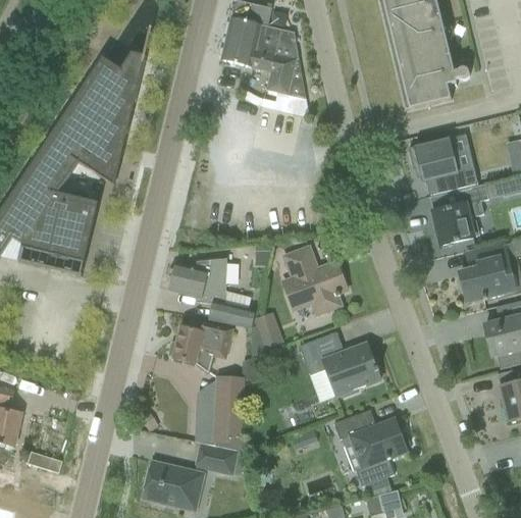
[(232,16),(222,58),(271,70),(267,89),(306,99),(295,31),(282,28),(282,29),(267,24),(271,7),(242,0),(238,0),(233,17),(232,16)]
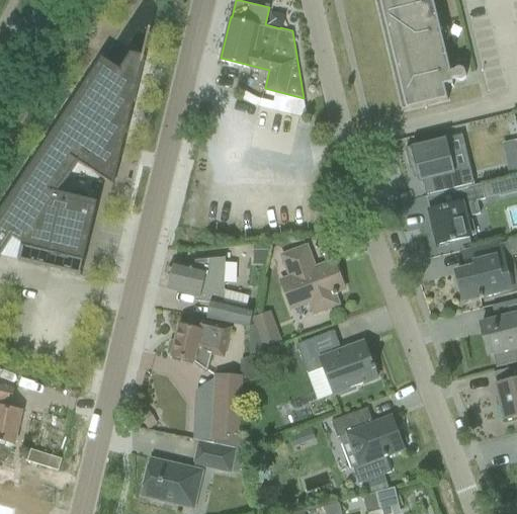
[(452,78),(457,77),(458,78),(459,78),(460,78),(461,78),(462,78),(463,78),(464,77),(465,76),(466,75),(466,74),(466,73),(466,71),(466,70),(466,69),(465,68),(464,68),(463,67),(462,66),(461,66),(460,66),(458,67),(457,67),(456,68),(456,69),(455,69),(450,71),(433,0),(376,0),(403,108),(448,97),(445,83),(451,82),(452,84),(453,84),(452,78)]
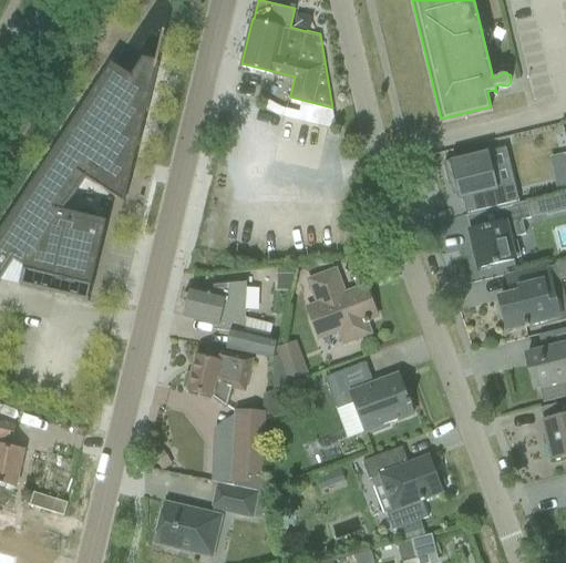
[(129,185),(158,60),(144,57),(132,74),(113,62),(0,232),(0,278),(14,258),(24,265),(20,283),(89,299),(107,219),(64,210),(86,175),(125,201),(129,185)]
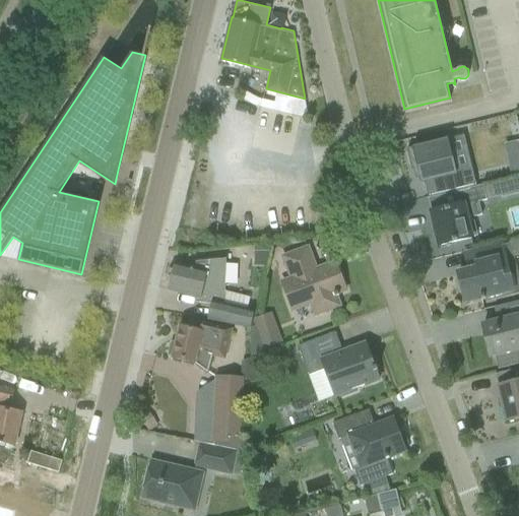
[(407,146),(412,167),(417,166),(422,182),(426,181),(429,194),(466,185),(462,169),(457,170),(449,136),(407,146)]
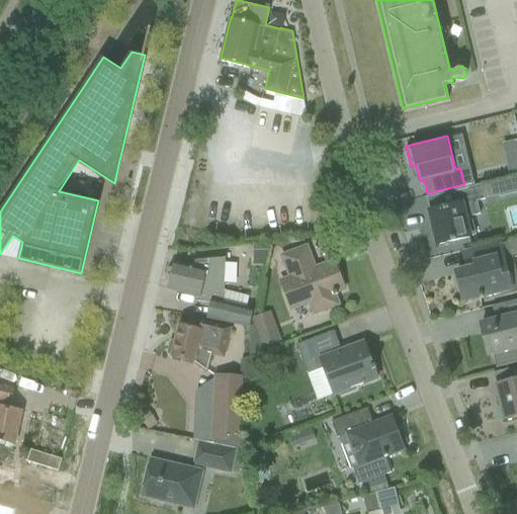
[(516,138),(503,142),(510,174),(516,172),(516,138)]
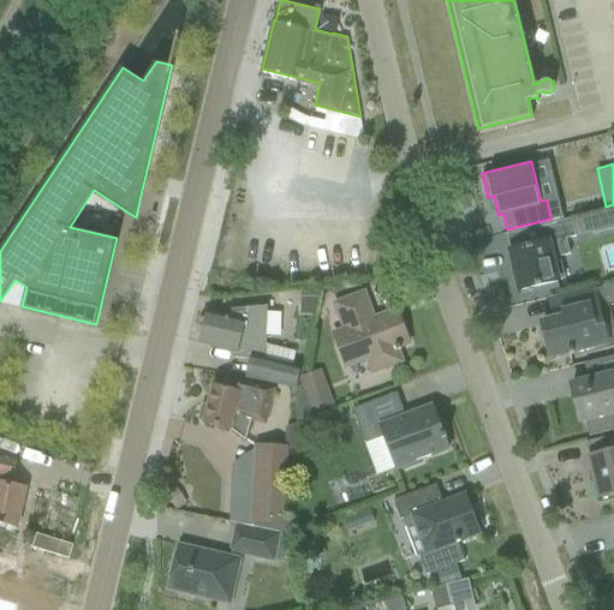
[(613,204),(588,211),(592,228),(594,232),(613,226),(613,204)]
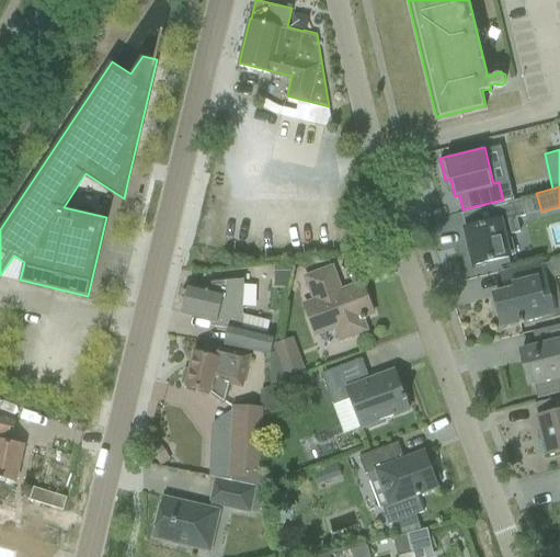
[(536,193),(522,196),(525,212),(540,208),(536,193)]
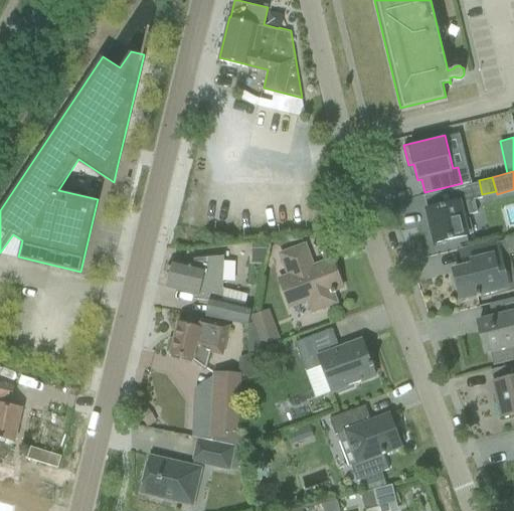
[(449,202),(424,208),(434,241),(467,233),(473,231),(469,217),(463,218),(462,214),(477,210),(473,196),(482,194),(479,182),(479,180),(445,189),(449,202)]
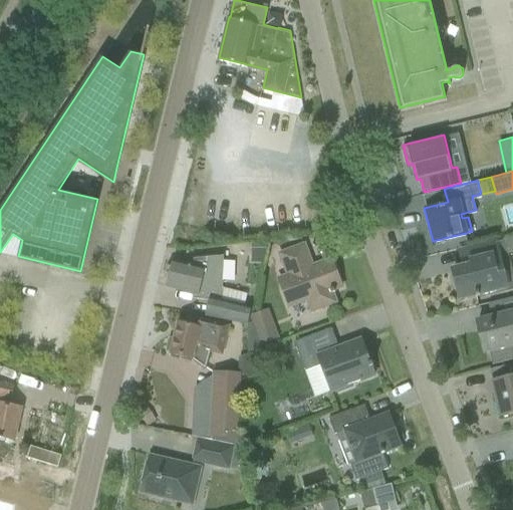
[(502,267),(511,264),(508,250),(512,248),(512,233),(503,237),(503,238),(495,240),(494,237),(464,245),(469,263),(451,267),(459,297),(474,293),(474,295),(478,294),(477,292),(506,285),(502,267)]
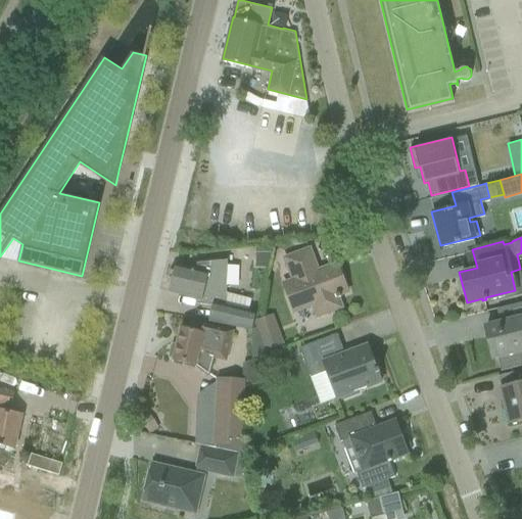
[(323,310),(324,313),(336,308),(335,304),(341,302),(339,296),(341,295),(340,292),(348,290),(337,262),(319,269),(311,246),(285,255),(293,278),(284,281),(295,310),(314,302),(317,312),(323,310)]
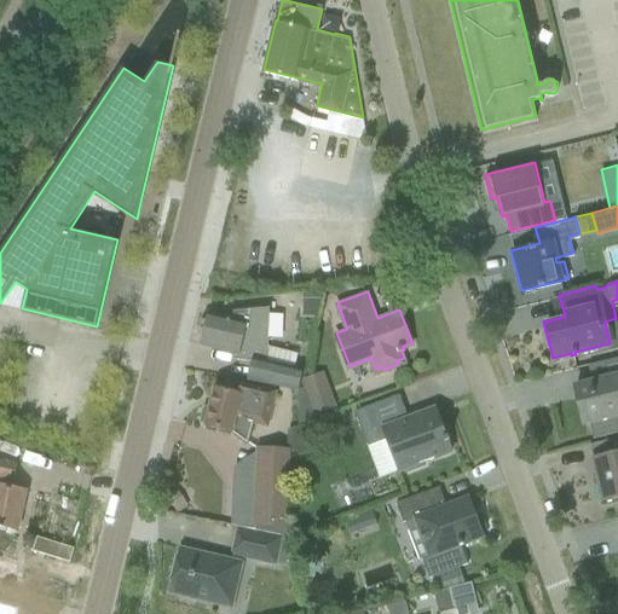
[(204,331),(202,343),(235,351),(234,357),(253,359),(249,377),(299,388),(304,366),(290,363),(293,351),(293,349),(269,345),(270,306),(235,310),(236,318),(209,312),(204,331)]
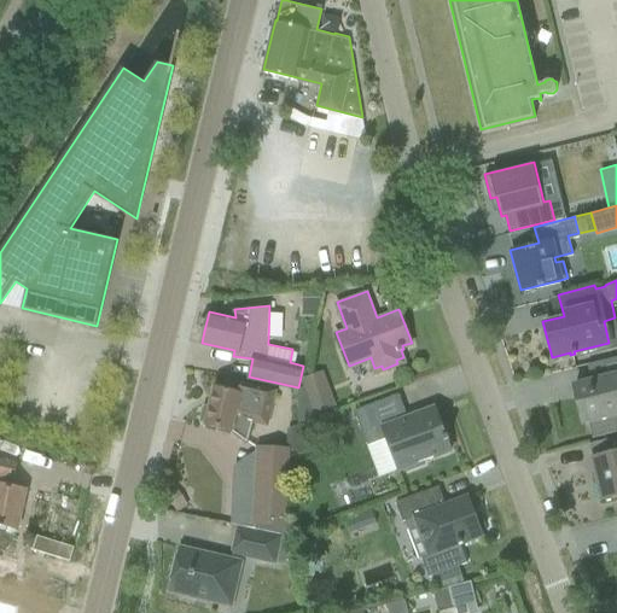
[(616,372),(610,375),(572,384),(582,421),(587,420),(591,437),(616,428),(616,372)]
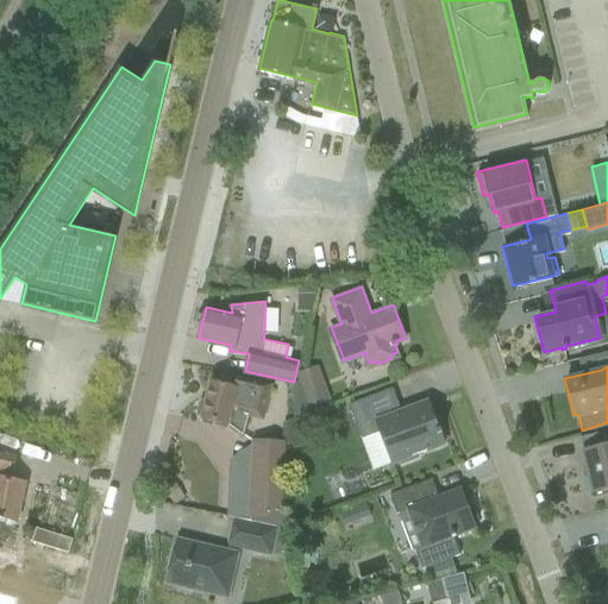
[(264,417),(273,383),(224,371),(221,383),(213,381),(208,397),(206,397),(202,398),(200,408),(202,411),(205,413),(205,415),(225,421),(230,423),(245,434),(250,414),(264,417)]
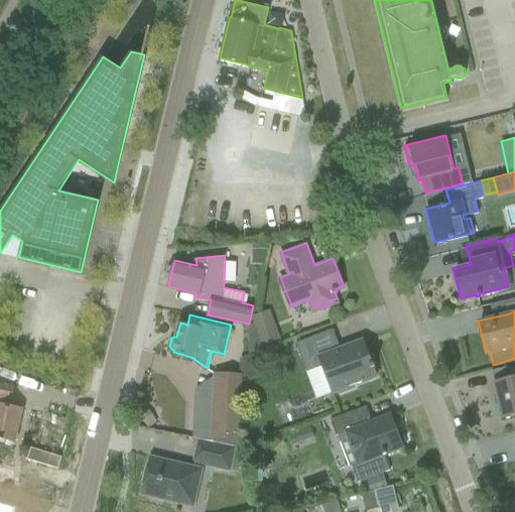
[(333,327),(294,341),(306,371),(323,365),(333,391),(337,389),(338,391),(354,385),(354,383),(357,381),(376,374),(373,366),(375,365),(373,362),(371,362),(362,339),(340,347),(333,327)]
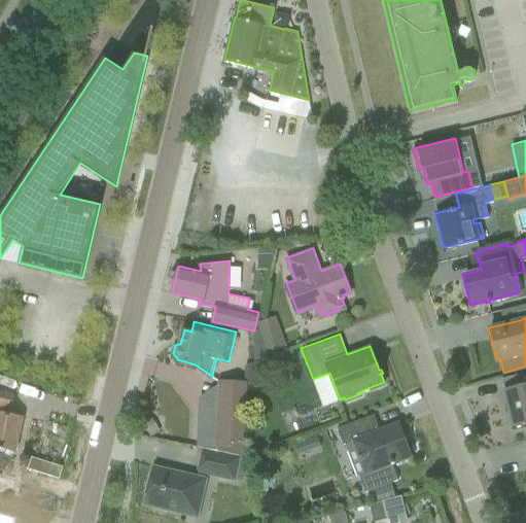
[(281,336),(266,342),(270,352),(285,346),(281,336)]
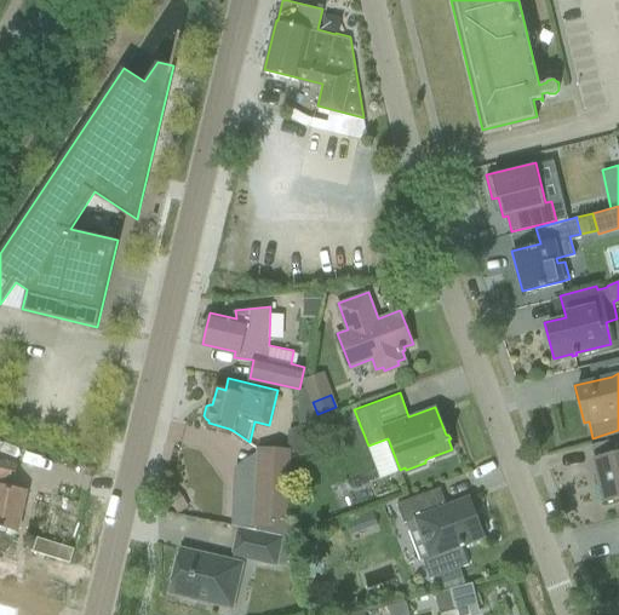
[(317,431),(303,431),(302,452),(316,452),(317,431)]
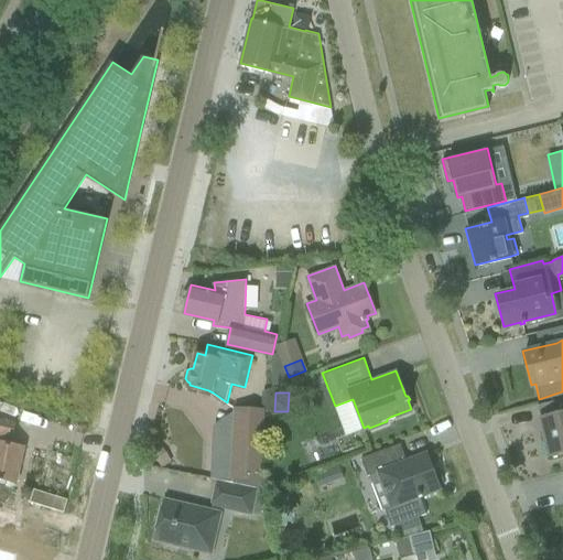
[(261,477),(264,420),(264,409),(236,408),(233,476),(261,477)]
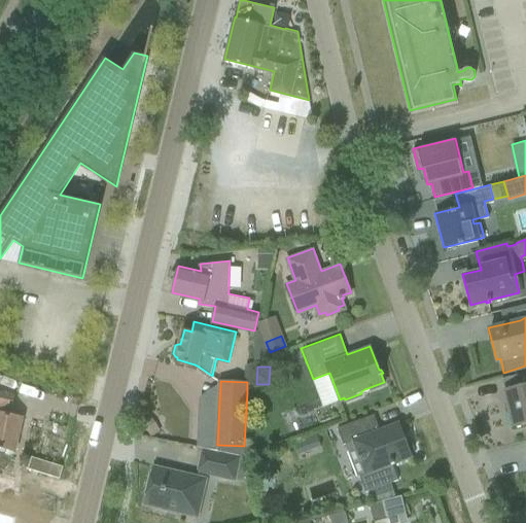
[(525,383),(503,389),(512,424),(525,420),(525,383)]
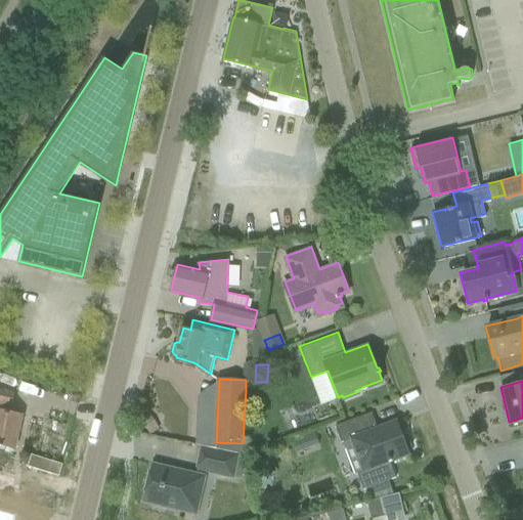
[(0,443),(15,446),(22,414),(9,410),(11,403),(14,391),(0,387),(0,443)]
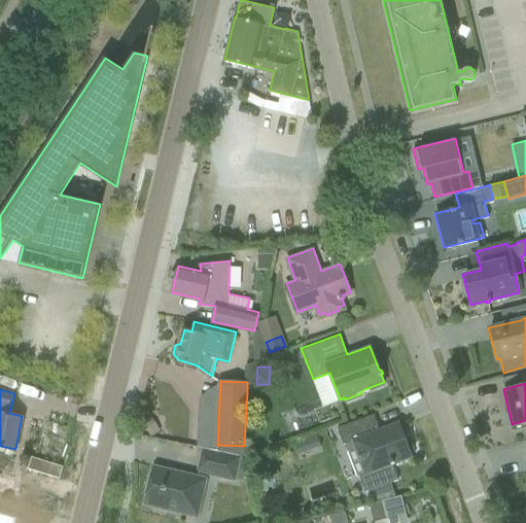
[(353,420),(337,426),(343,443),(352,440),(356,449),(364,472),(358,474),(364,490),(372,488),(375,498),(383,498),(395,494),(391,481),(397,478),(391,462),(411,455),(410,452),(412,451),(414,446),(411,439),(407,436),(404,437),(398,421),(379,428),(373,413),(353,420)]
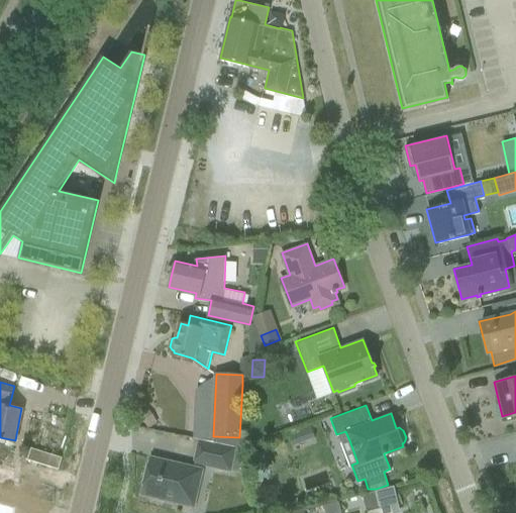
[(242,448),(234,446),(199,439),(195,462),(238,471),(242,448)]
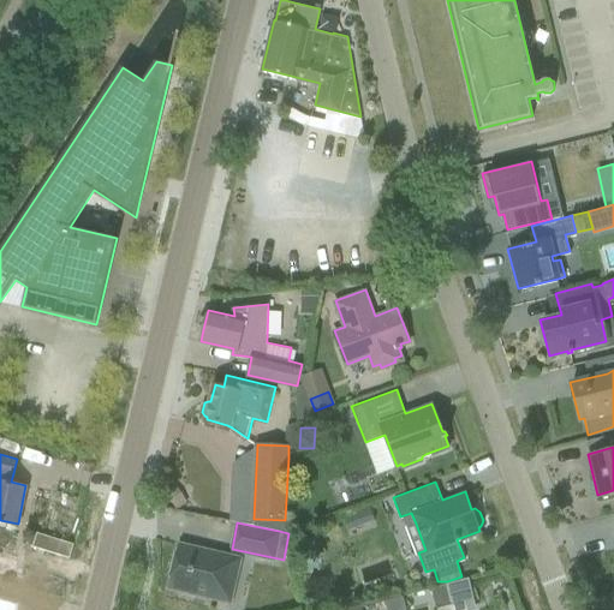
[(168,586),(192,592),(231,600),(240,557),(179,542),(168,586)]
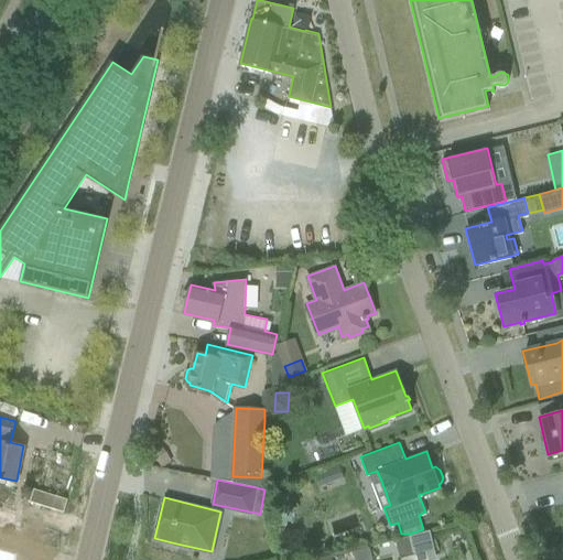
[(0,513),(0,523),(10,525),(12,516),(0,514),(0,513)]
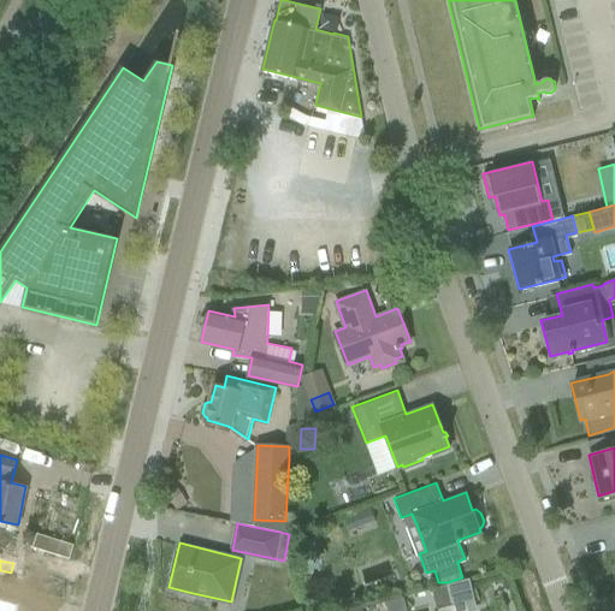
[(34,570),(28,592),(42,595),(47,573),(34,570)]
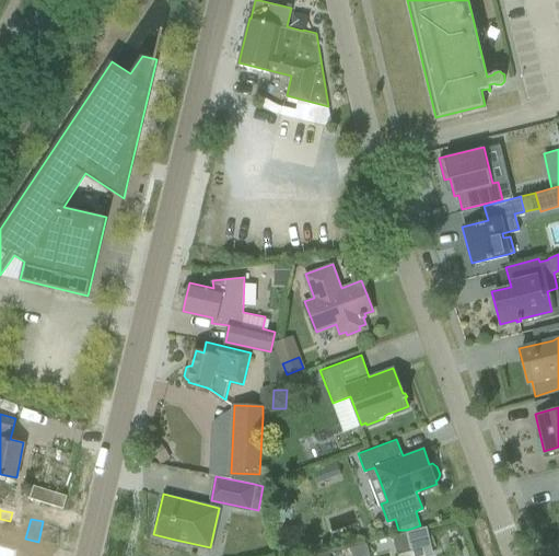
[(427,525),(406,531),(410,548),(411,555),(428,555),(434,555),(427,525)]
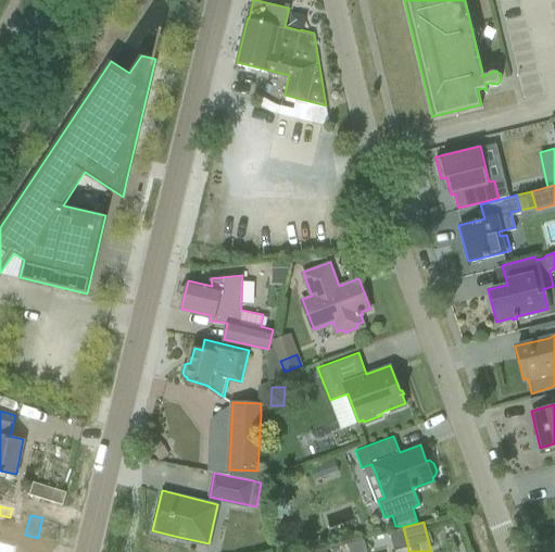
[(0,539),(0,551),(14,551),(16,543),(0,539)]
